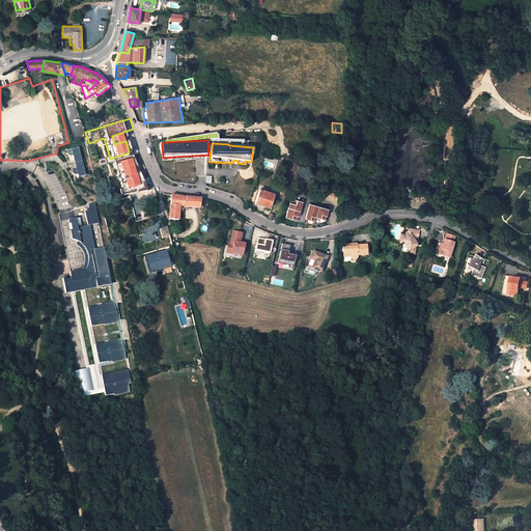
[(79,147),(67,150),(68,155),(72,157),(74,156),(77,168),(73,169),(74,174),(76,175),(78,175),(79,177),(85,175),(79,147)]
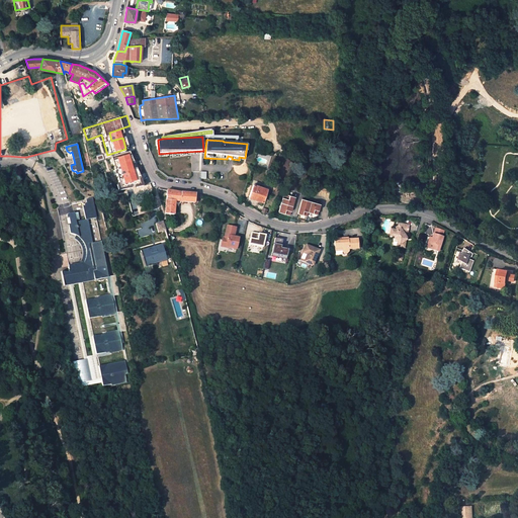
[(323,157),(319,152),(310,159),(314,164),(323,157)]
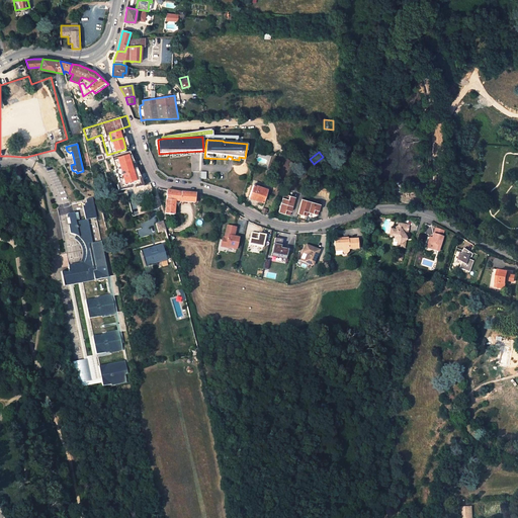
[(259,187),(254,185),(250,197),(264,202),(268,189),(263,188),(263,186),(260,184),(259,187)]
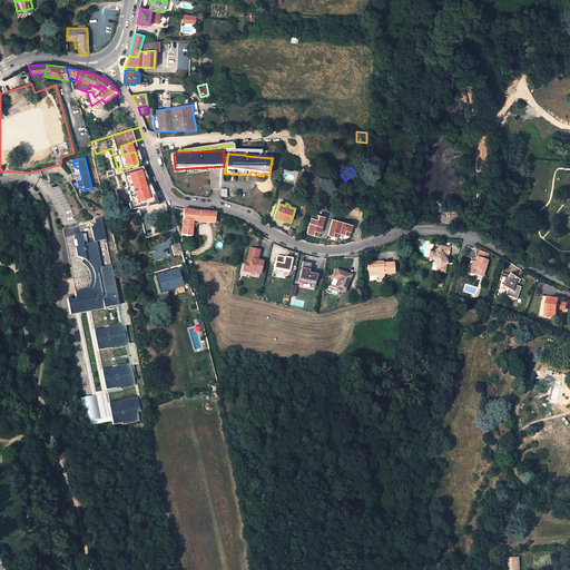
[(199,209),(185,207),(183,234),(193,235),(194,220),(215,222),(216,212),(205,210),(199,209)]
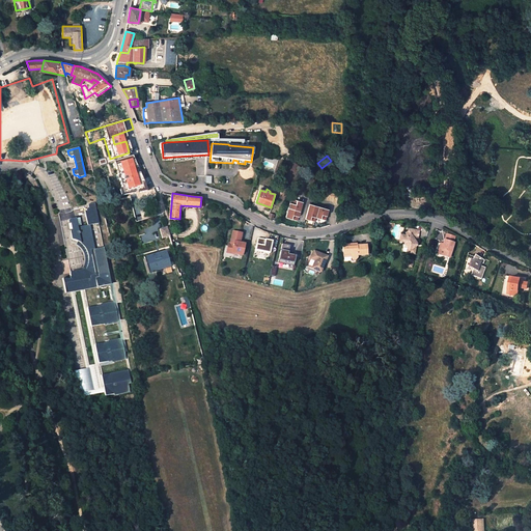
[(303,201),(298,200),(297,204),(290,202),(286,217),(299,220),(300,216),(302,206),(303,201)]
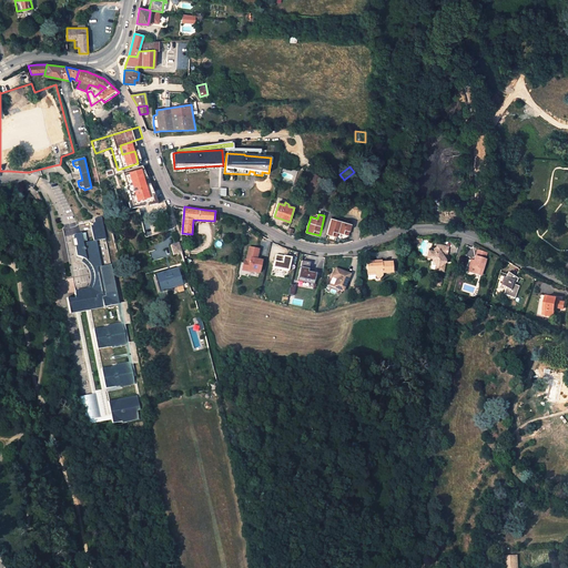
[(351,229),(352,223),(337,219),(332,217),(327,234),(337,236),(338,232),(348,235),(351,229)]
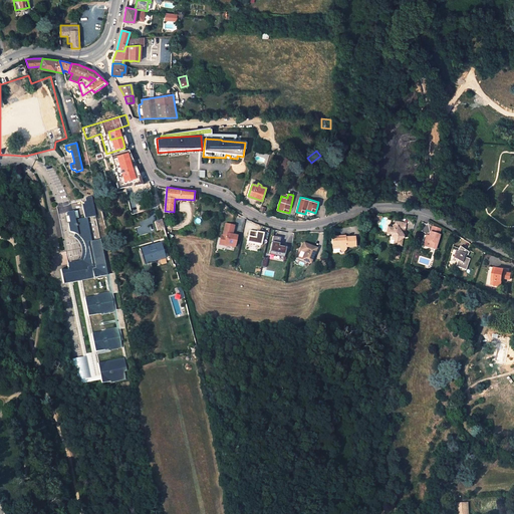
[(69,270),(70,271),(72,283),(79,319),(87,354),(93,353),(94,356),(99,377),(101,376),(103,384),(111,382),(111,380),(130,375),(127,365),(129,365),(122,339),(124,338),(105,250),(103,250),(92,198),(90,198),(85,198),(87,204),(84,205),(87,218),(75,221),(73,212),(68,213),(67,214),(67,217),(68,217),(70,223),(68,224),(70,233),(74,234),(75,235),(75,236),(79,240),(81,242),(82,244),(83,246),(83,247),(84,249),(84,251),(84,253),(84,255),(83,257),(83,259),(81,261),(80,263),(78,265),(77,266),(69,270)]
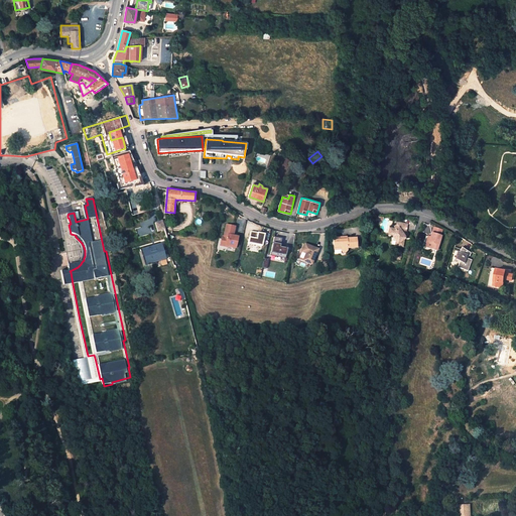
[(58,211),(52,212),(58,238),(63,237),(58,211)]
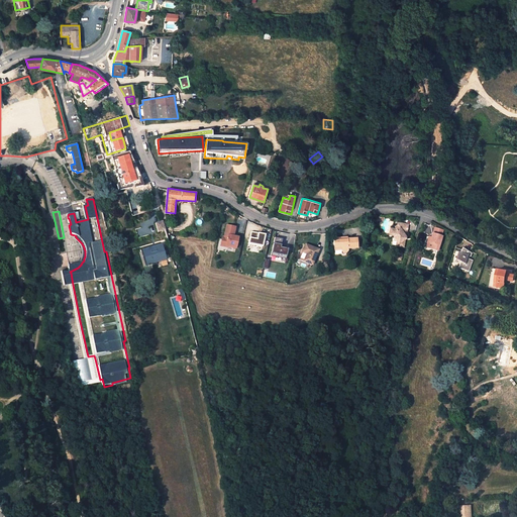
[(160,232),(166,230),(163,221),(156,223),(156,224),(158,231),(159,232),(160,232)]
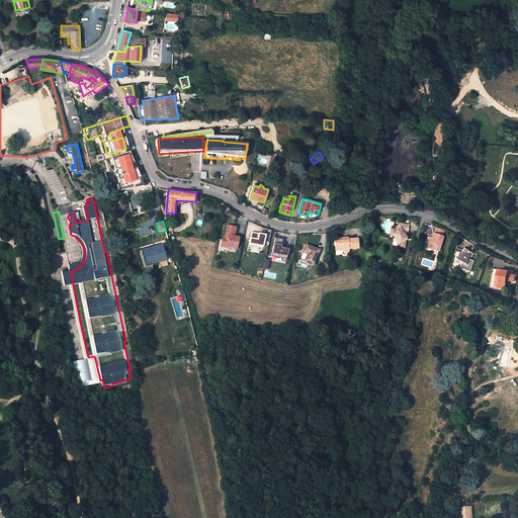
[(408,225),(398,224),(396,231),(389,230),(389,235),(391,236),(398,243),(398,247),(406,248),(407,239),(409,237),(406,235),(408,225)]
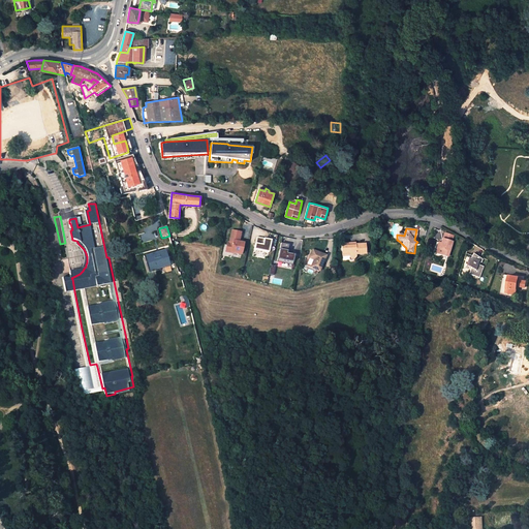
[(241,232),(231,230),(229,242),(228,242),(226,250),(242,254),(244,242),(240,241),(241,232)]
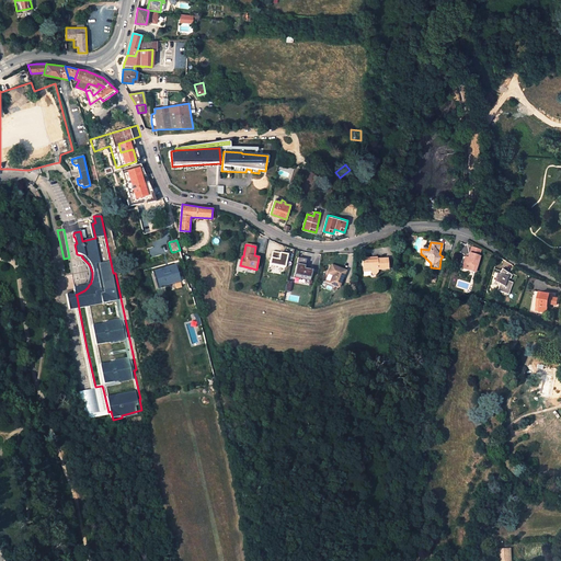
[(480,252),(470,249),(464,274),(474,276),(480,252)]
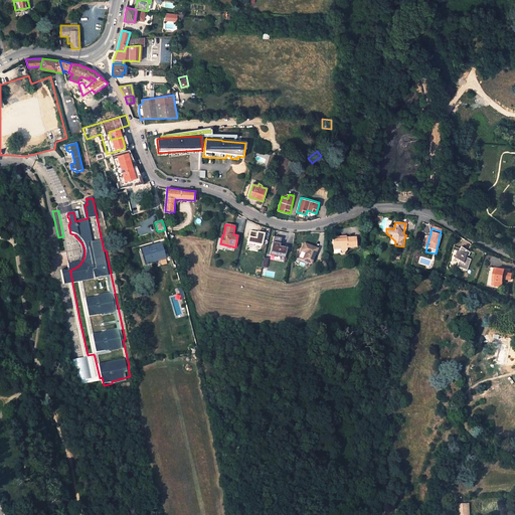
[(265,233),(250,230),(247,242),(262,245),(265,233)]
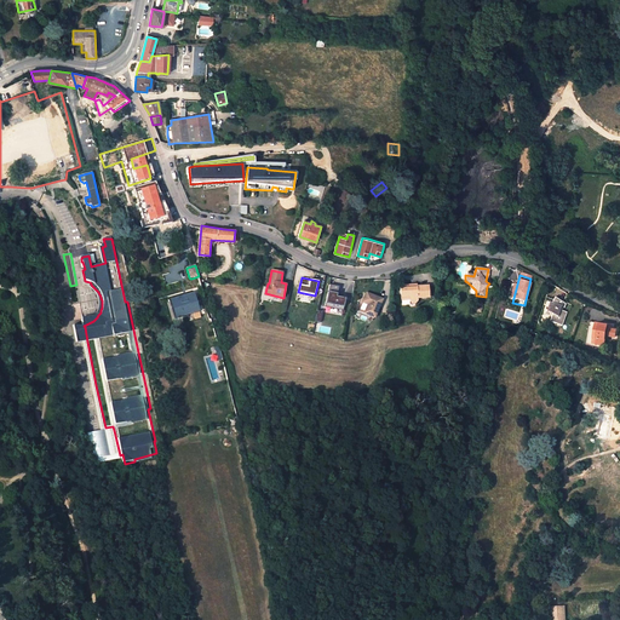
[(415,282),(402,281),(402,297),(406,297),(406,300),(408,300),(408,303),(409,304),(411,305),(412,305),(413,305),(414,305),(415,304),(417,304),(418,304),(418,298),(428,298),(428,285),(415,285),(415,282)]
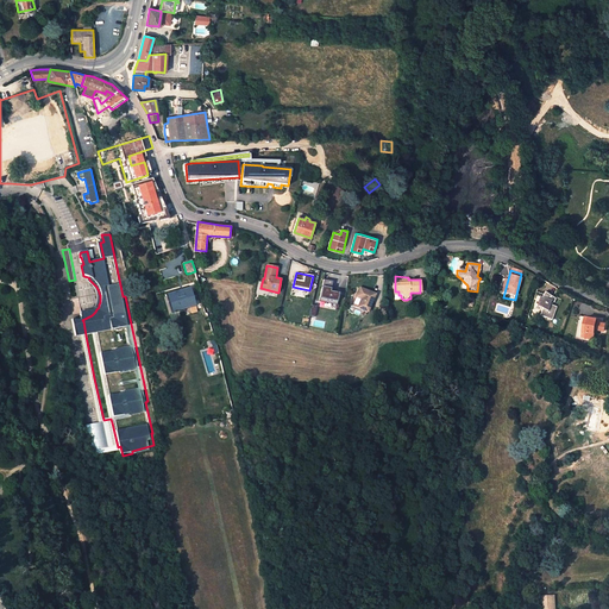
[(333,281),(324,280),(319,300),(337,303),(339,293),(331,292),(333,281)]
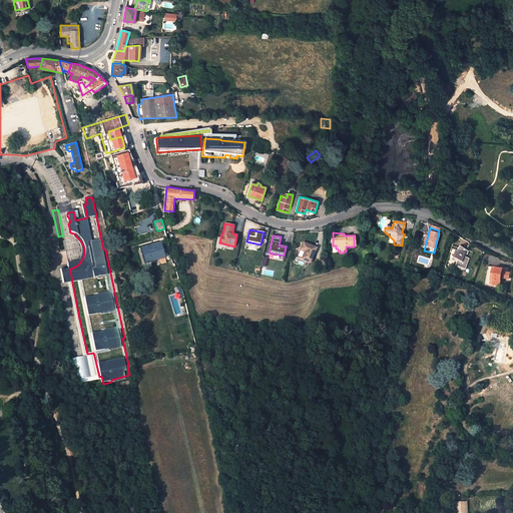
[(317,242),(304,237),(301,243),(305,245),(302,254),(311,258),(317,242)]
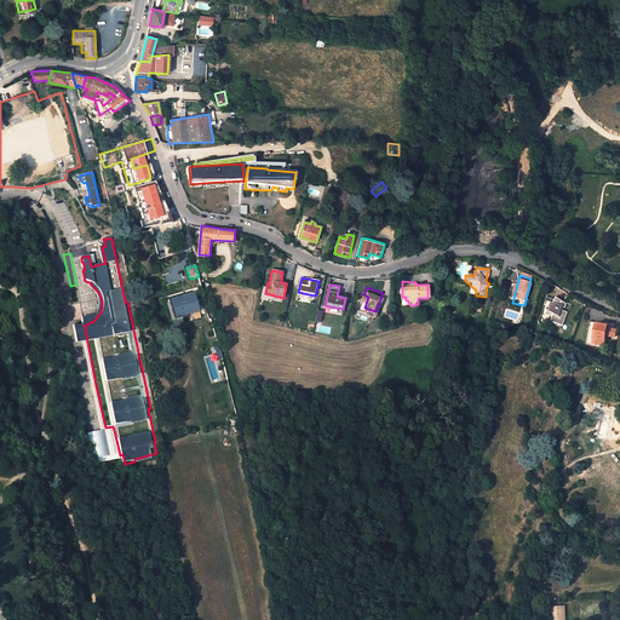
[(195,292),(170,298),(176,317),(200,311),(195,292)]
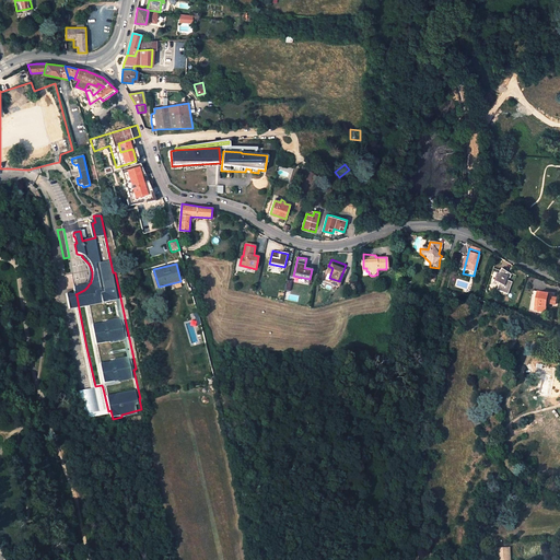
[(511,275),(501,268),(498,273),(496,272),(493,280),(499,283),(497,291),(508,294),(512,282),(508,281),(509,278),(510,278),(511,275)]
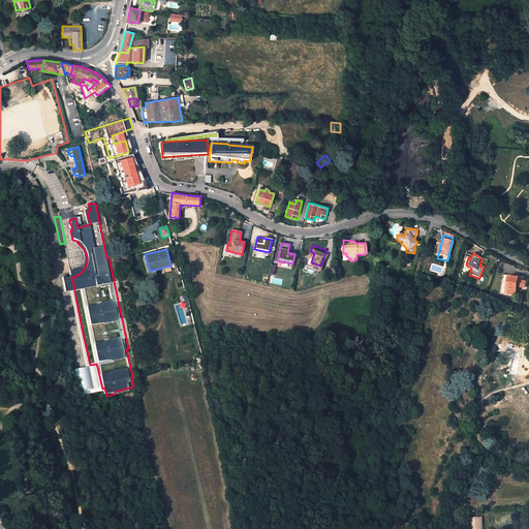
[(518,277),(503,275),(501,293),(506,294),(506,292),(516,293),(517,285),(523,287),(524,281),(520,280),(517,280),(518,277)]
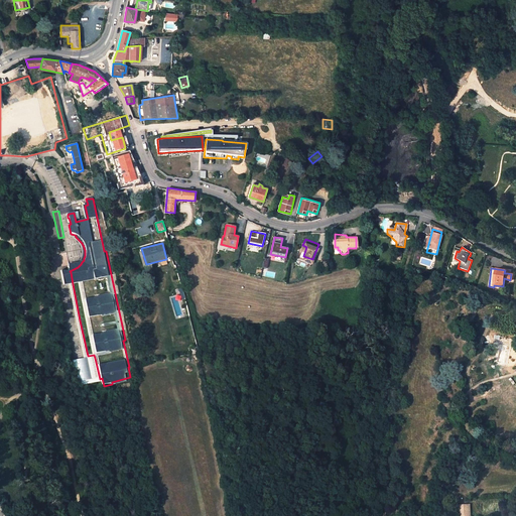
[(73,284),(71,272),(66,272),(61,272),(65,285),(71,285),(86,360),(95,358),(94,355),(88,356),(80,320),(73,284)]
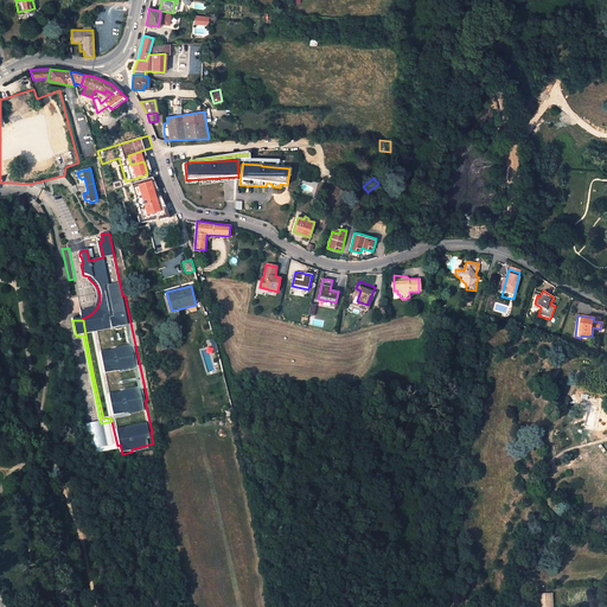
[(554,606),(554,593),(541,593),(541,606),(554,606)]
